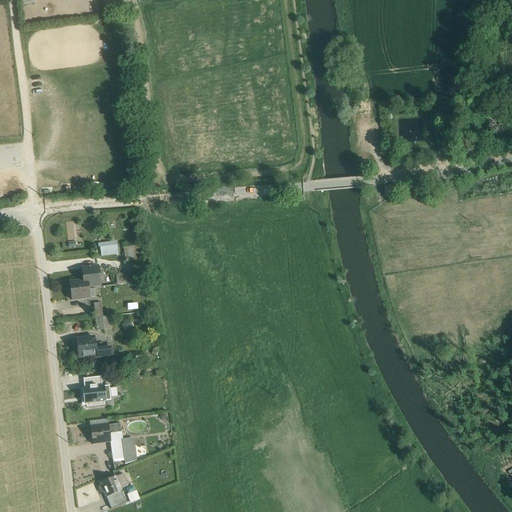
[(422,116),(395,117),(396,145),(424,143),(422,116)]
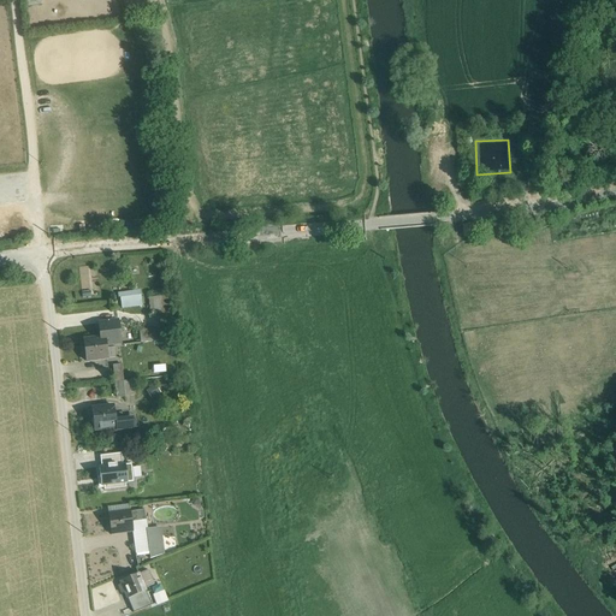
[(119,291),(120,308),(142,307),(141,290),(119,291)]
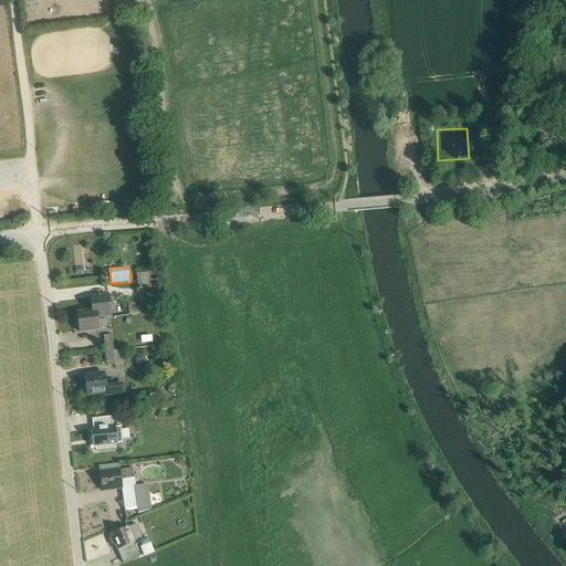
[(149,283),(147,272),(138,273),(140,284),(149,283)]
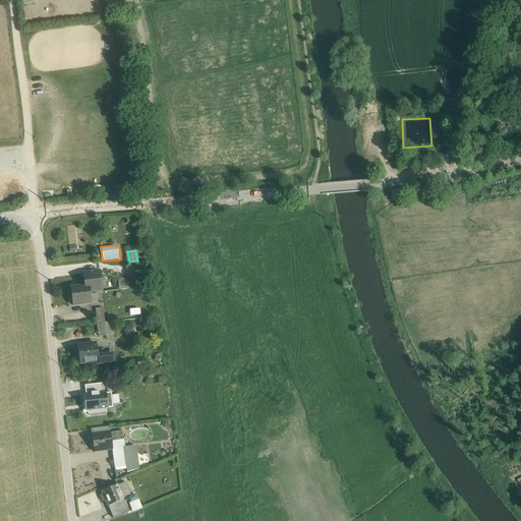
[(100,272),(83,274),(85,286),(89,286),(90,292),(102,291),(100,272)]
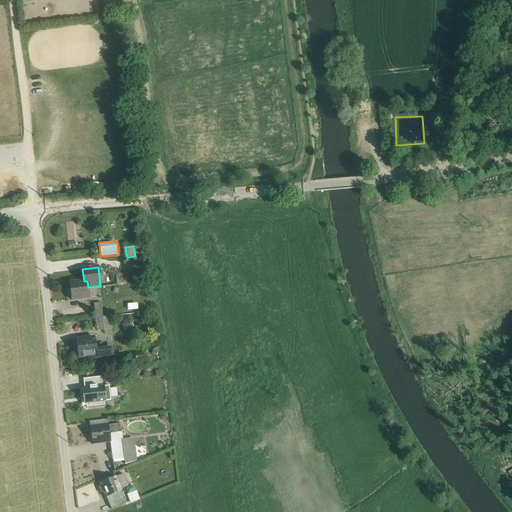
[(125,273),(116,275),(117,285),(126,284),(125,273)]
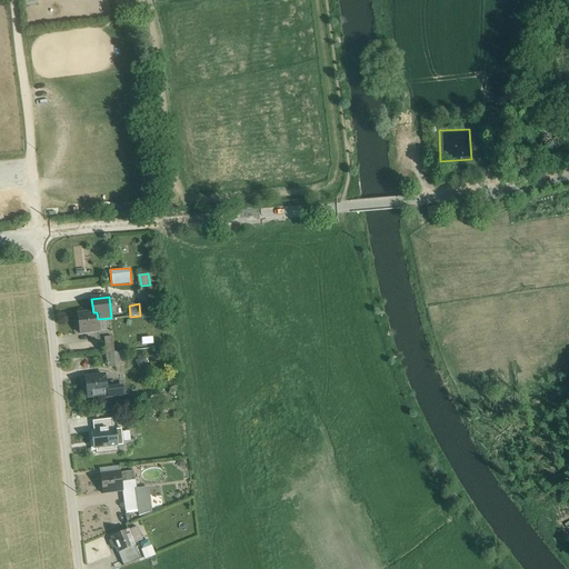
[(93,312),(77,315),(80,335),(99,331),(98,319),(97,312),(93,312)]
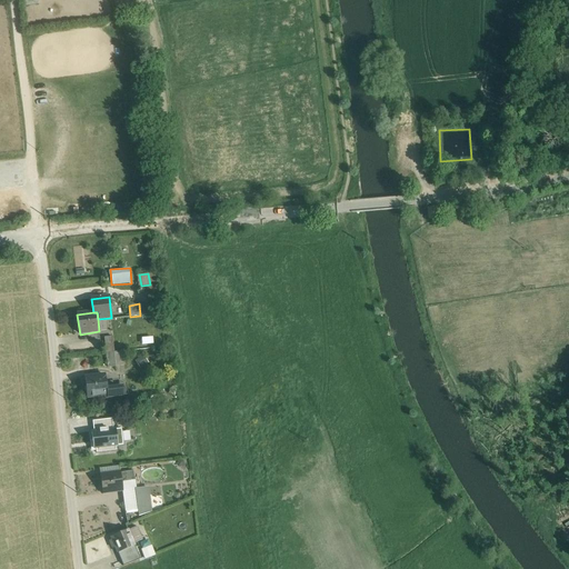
[(112,337),(105,338),(106,352),(115,352),(112,337)]
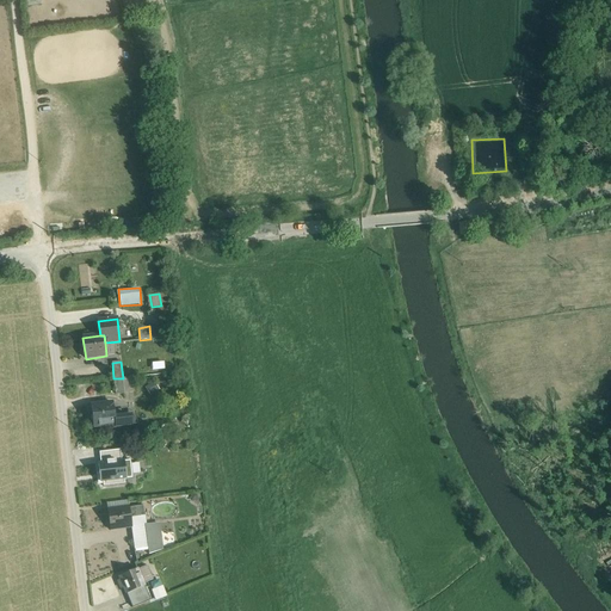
[(123,378),(113,378),(116,394),(124,394),(123,378)]
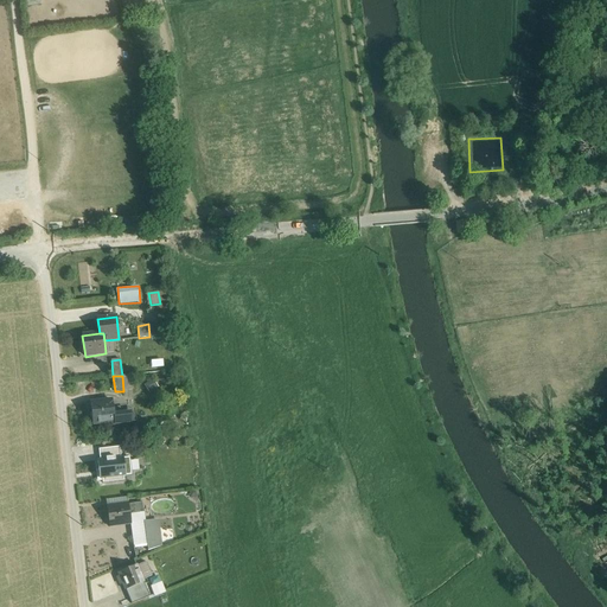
[(131,376),(122,376),(123,391),(133,390),(131,376)]
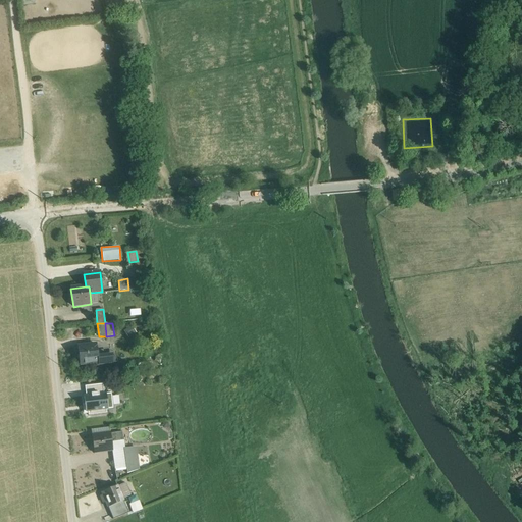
[(96,345),(77,347),(80,365),(95,363),(95,366),(110,364),(109,355),(98,357),(96,345)]
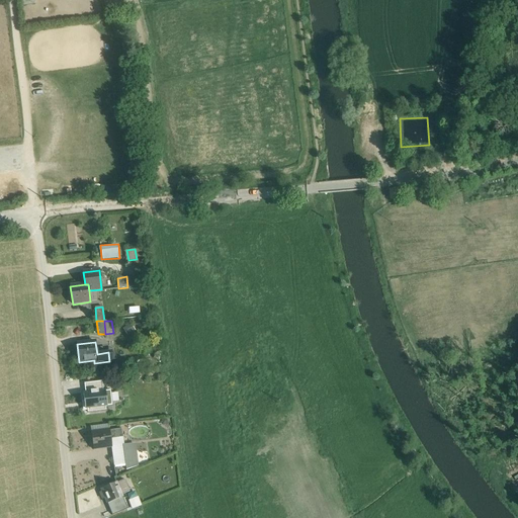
[(102,381),(84,383),(85,394),(103,392),(102,381)]
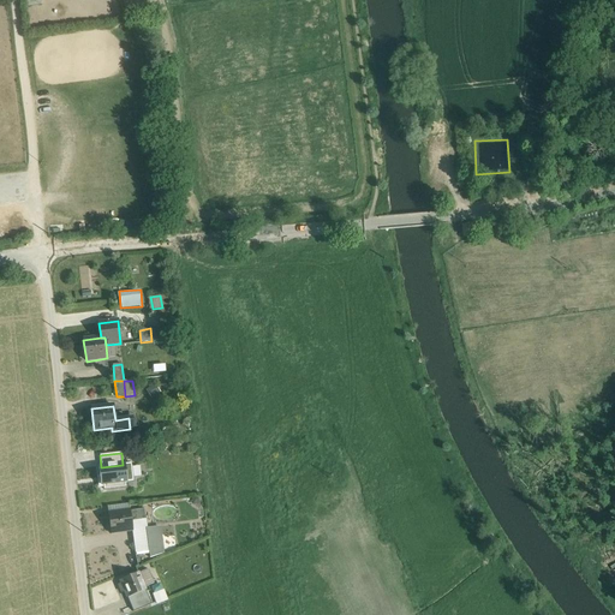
[(101,467),(99,467),(101,485),(103,485),(103,490),(126,488),(125,483),(133,482),(133,479),(131,466),(131,464),(123,465),(101,467)]
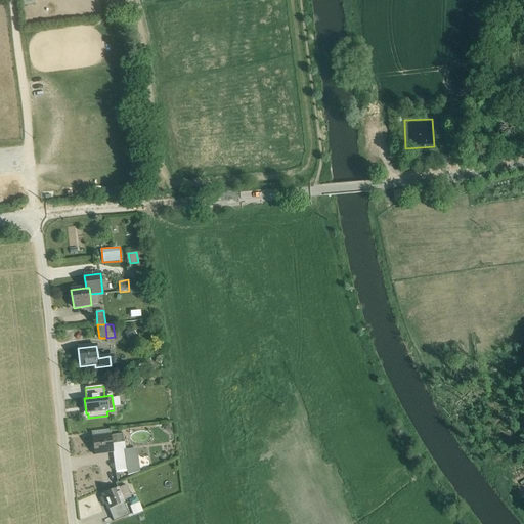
[(111,436),(92,438),(94,454),(113,451),(112,444),(124,442),(123,434),(111,436)]
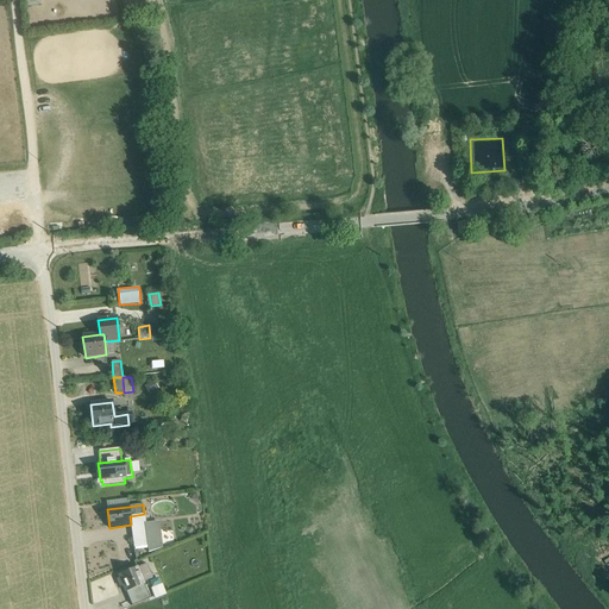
[(132,551),(133,560),(149,553),(149,552),(145,525),(144,514),(130,516),(131,525),(135,551),(132,551)]
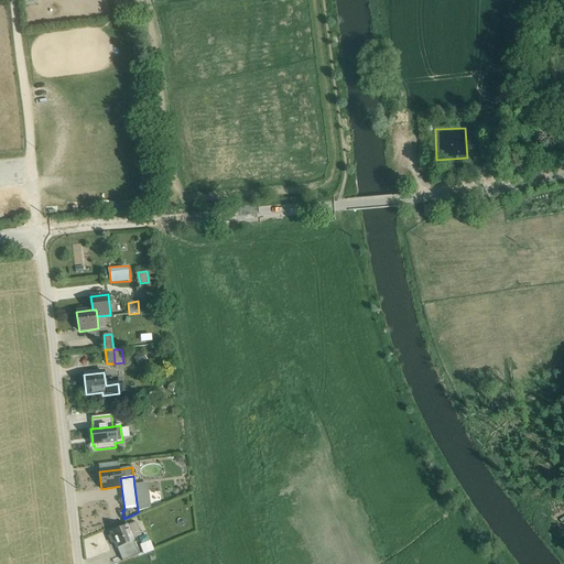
[(144,484),(145,491),(152,490),(160,489),(159,483),(144,484)]
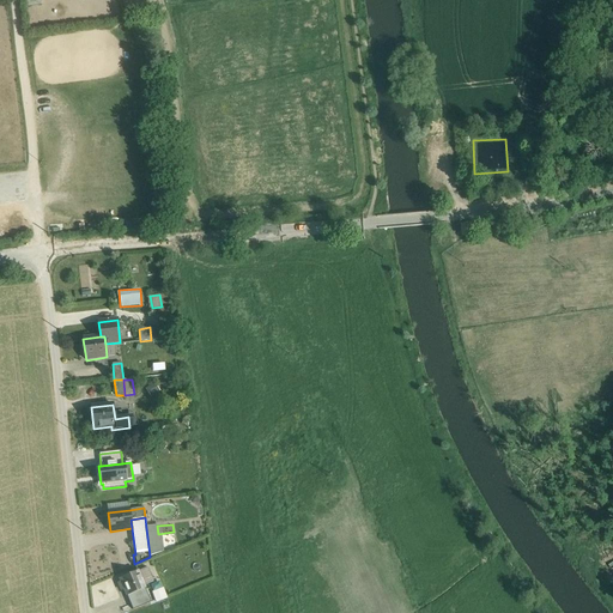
[(146,528),(150,556),(162,552),(161,542),(167,541),(165,533),(158,534),(157,526),(146,528)]
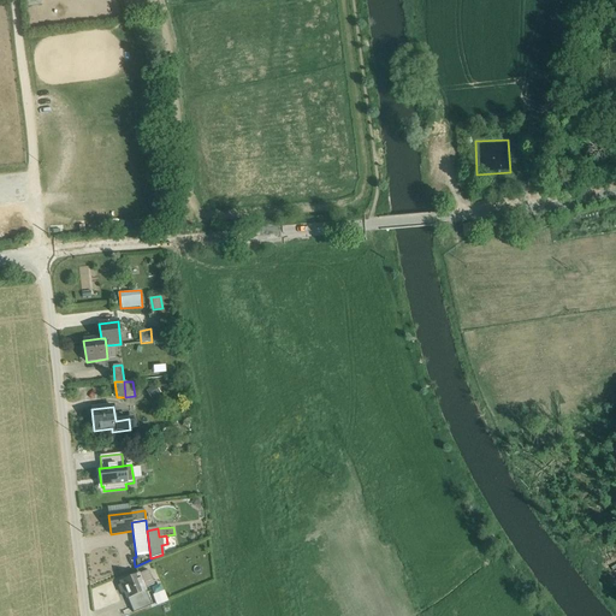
[(163,555),(176,549),(175,534),(166,535),(167,544),(161,545),(163,555)]
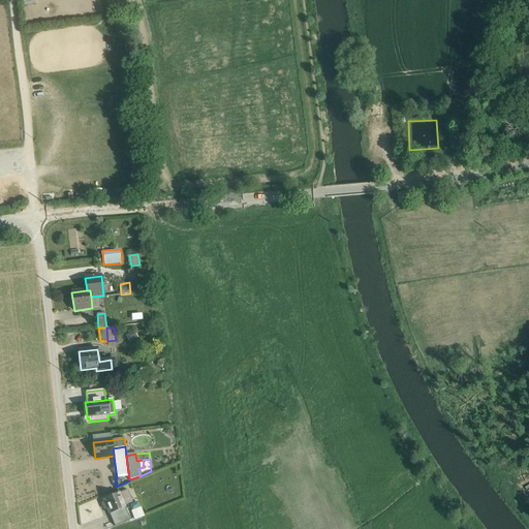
[(119,493),(103,500),(104,502),(102,503),(105,510),(107,509),(110,515),(125,508),(124,505),(127,504),(124,497),(121,498),(119,493)]
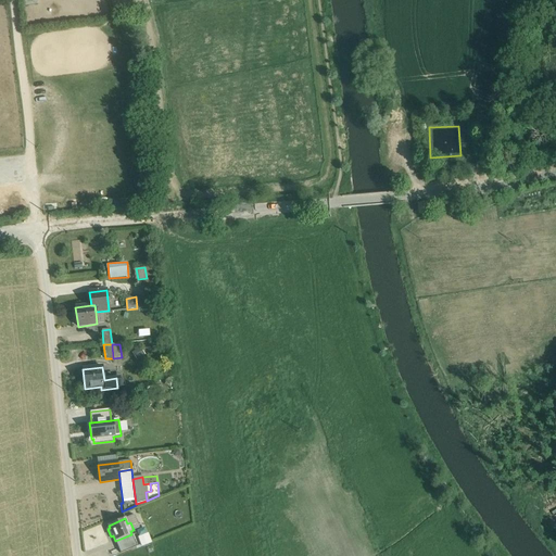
[(131,534),(115,541),(121,554),(137,546),(131,534)]
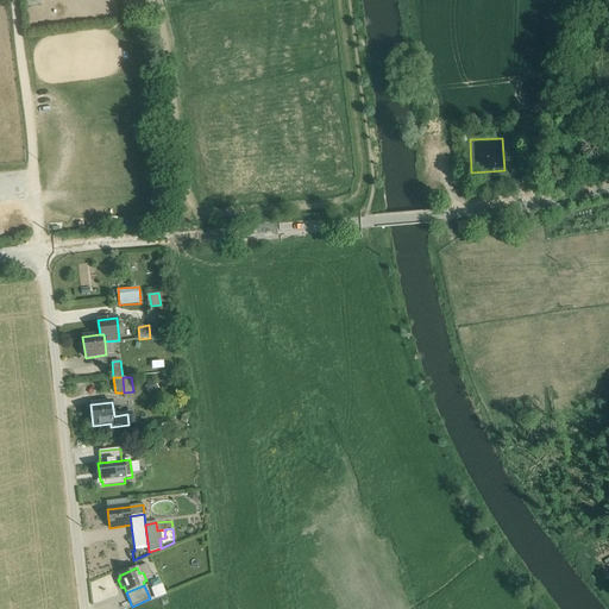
[(162,585),(151,589),(155,600),(165,595),(162,585)]
